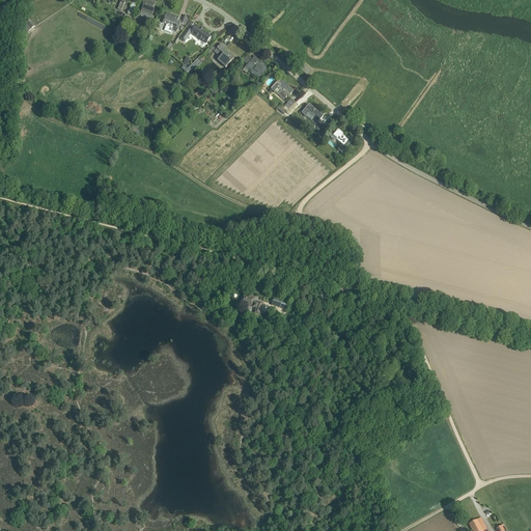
[(109,0),(109,1),(109,2),(113,3),(114,0),(113,0),(120,0),(118,9),(121,10),(126,0),(109,0)]
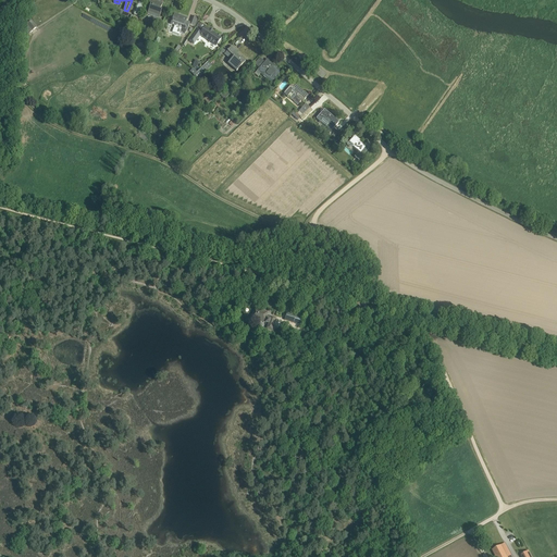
[(150,3),(147,14),(159,19),(162,9),(161,8),(162,7),(163,1),(160,0),(159,0),(159,1),(155,0),(153,0),(153,3),(150,2),(149,3),(150,3)]
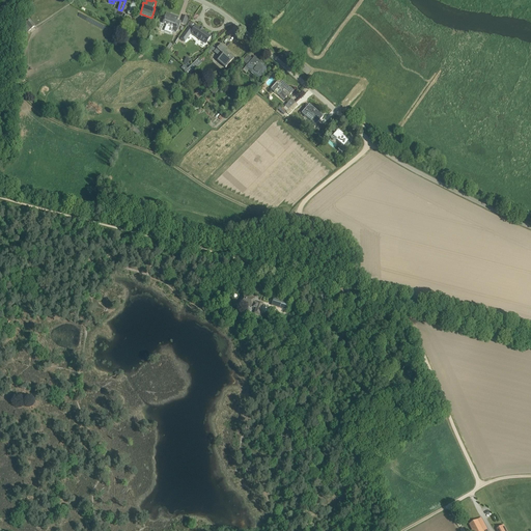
[(137,3),(133,2),(132,3),(132,4),(128,14),(132,16),(137,3)]
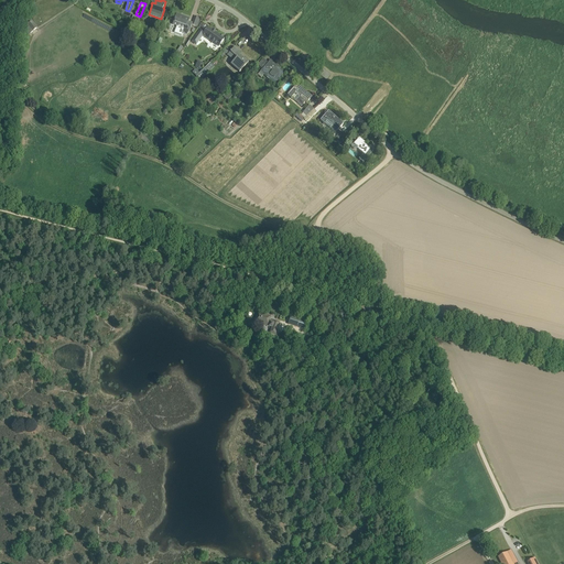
[(188,33),(192,23),(188,22),(190,19),(176,14),(173,24),(182,29),(181,33),(187,35),(188,33)]
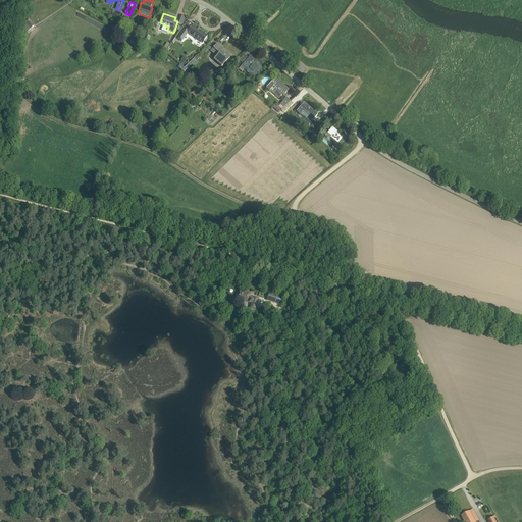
[(27,31),(34,25),(29,19),(21,24),(27,31)]
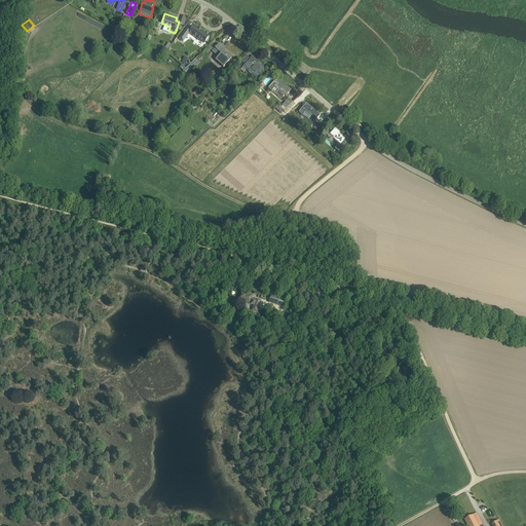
[(191,30),(187,28),(179,39),(184,42),(190,33),(203,43),(209,36),(208,35),(208,34),(205,33),(205,34),(194,26),(191,30)]
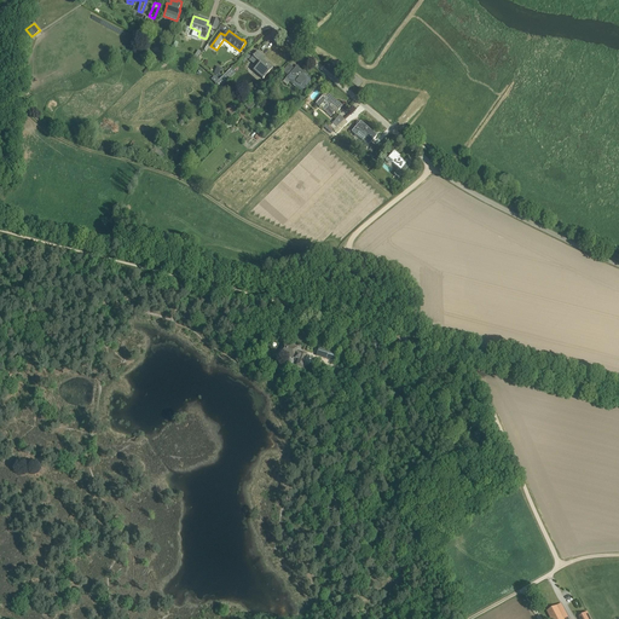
[(264,57),(258,52),(250,62),(256,68),(254,70),(264,80),(272,68),(262,59),(264,57)]
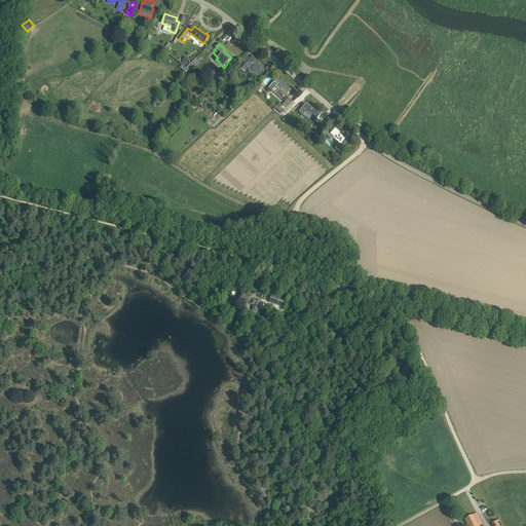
[(258,62),(253,57),(243,67),(257,78),(265,68),(262,64),(261,66),(258,63),(258,62)]
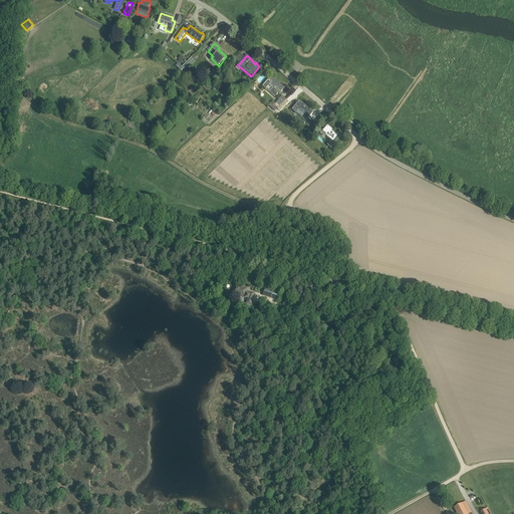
[(298,72),(301,68),(284,55),(281,59),(285,62),(298,72)]
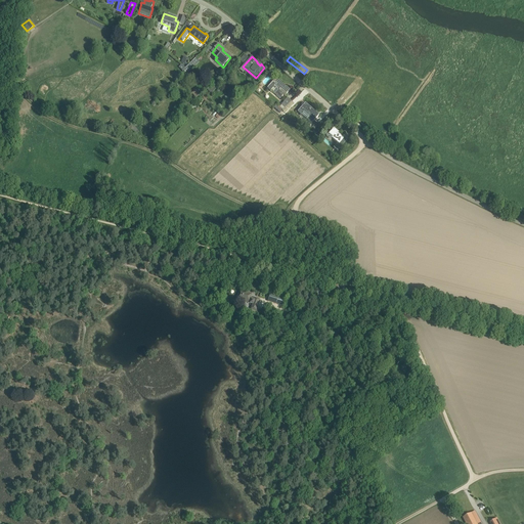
[(183,72),(185,75),(197,64),(193,61),(183,72)]
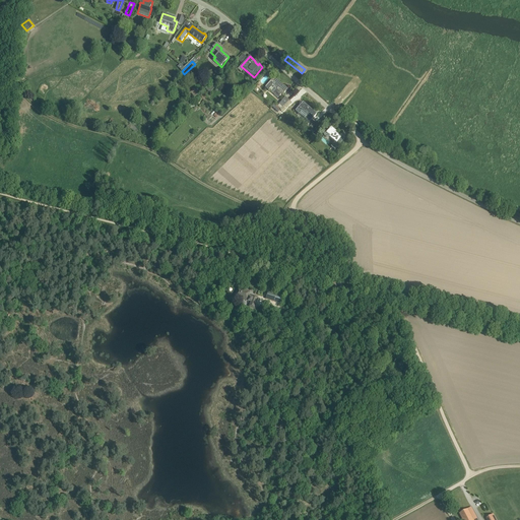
[(281,94),(282,95),(287,89),(274,77),(265,86),(268,89),(272,86),(276,89),(272,93),(277,98),(281,94)]
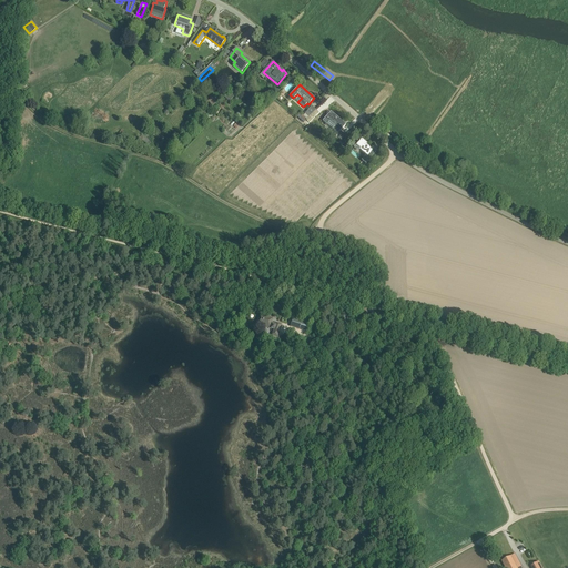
[(231,92),(224,98),(229,102),(234,95),(231,92)]
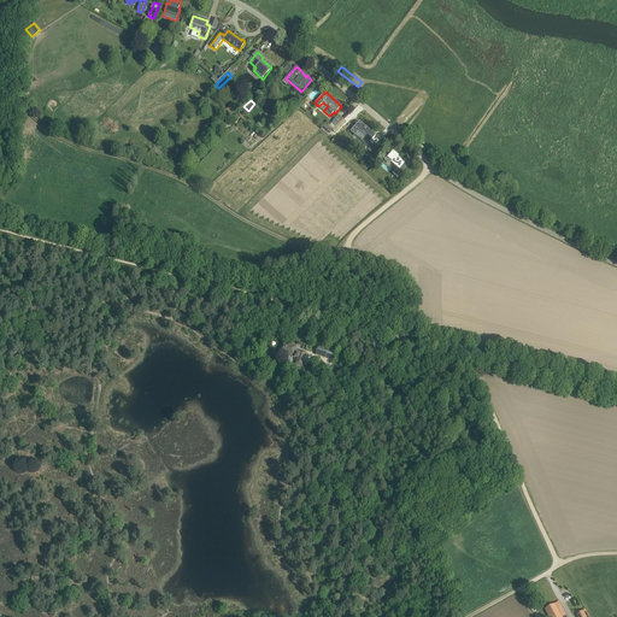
[(331,130),(342,119),(338,116),(330,124),(328,128),(330,129),(331,130)]
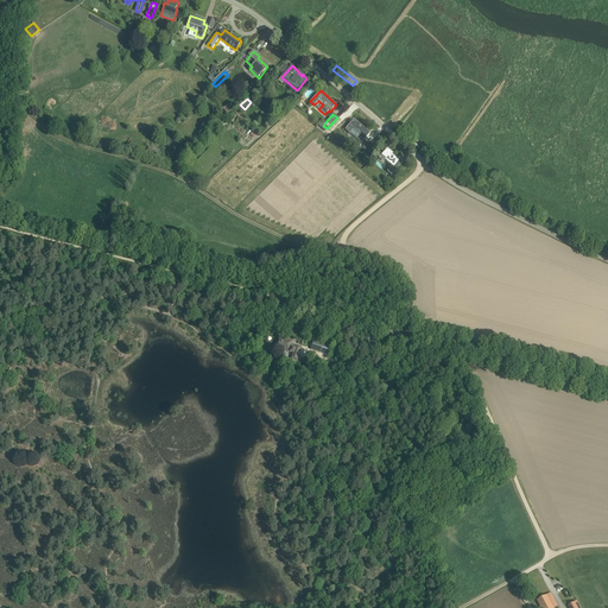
[(371,133),(354,120),(346,130),(349,133),(356,139),(362,144),(371,133)]
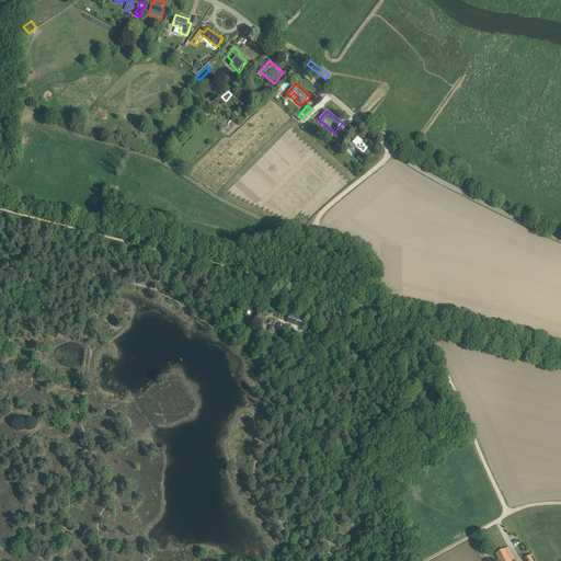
[(142,145),(148,139),(141,133),(135,139),(136,139),(135,141),(139,145),(140,142),(142,145)]
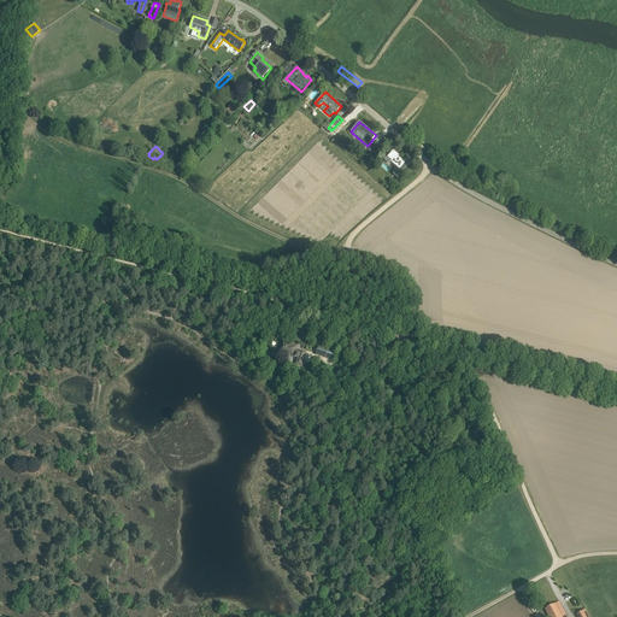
[(398,154),(393,151),(386,159),(385,160),(388,164),(391,163),(398,170),(393,175),(397,178),(409,165),(405,162),(404,163),(397,156),(398,154)]
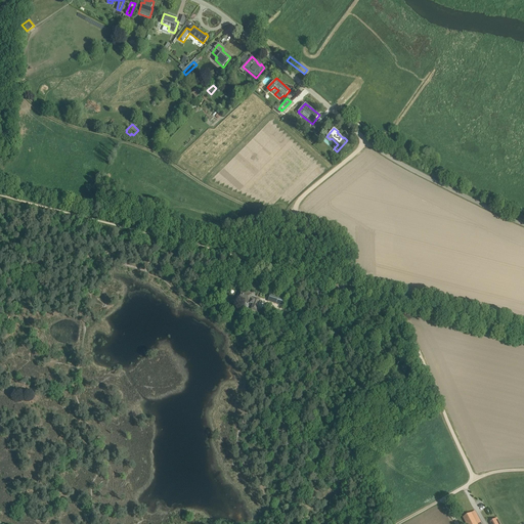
[(250,298),(251,294),(239,291),(238,295),(239,295),(238,299),(249,302),(249,301),(251,301),(250,303),(252,304),(251,309),(256,310),(259,300),(255,298),(254,299),(250,298)]
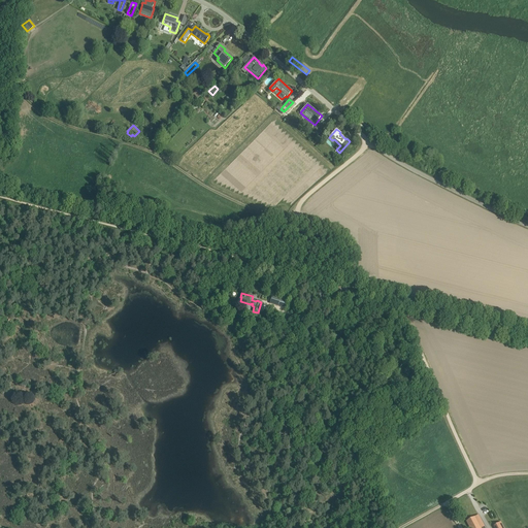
[(272,295),(269,302),(284,307),(286,300),(272,295)]
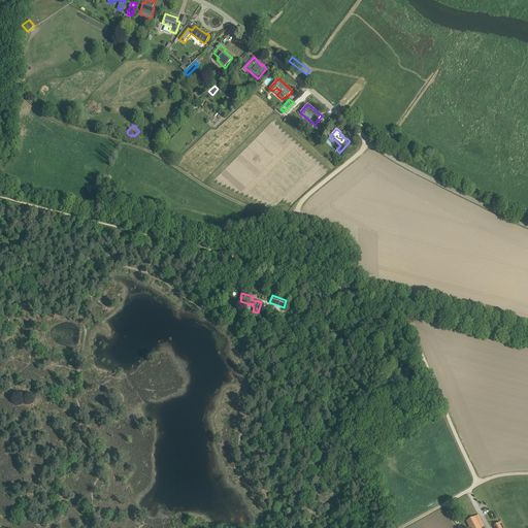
[(326,363),(330,366),(336,358),(335,357),(336,355),(333,353),(332,355),(331,355),(327,353),(323,359),(327,361),(326,363)]
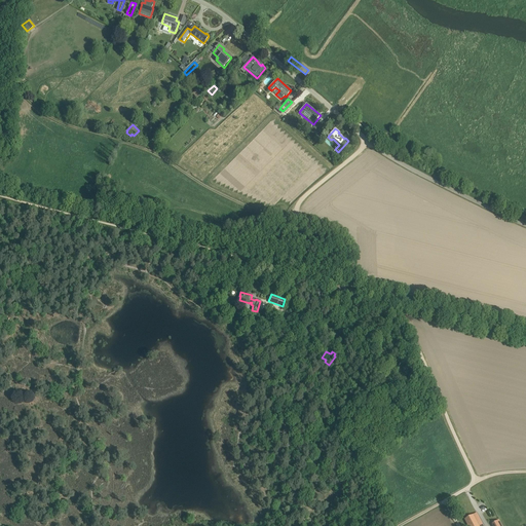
[(473,515),(464,520),(467,525),(481,525),(483,525),(476,514),(477,514),(477,513),(473,515)]
